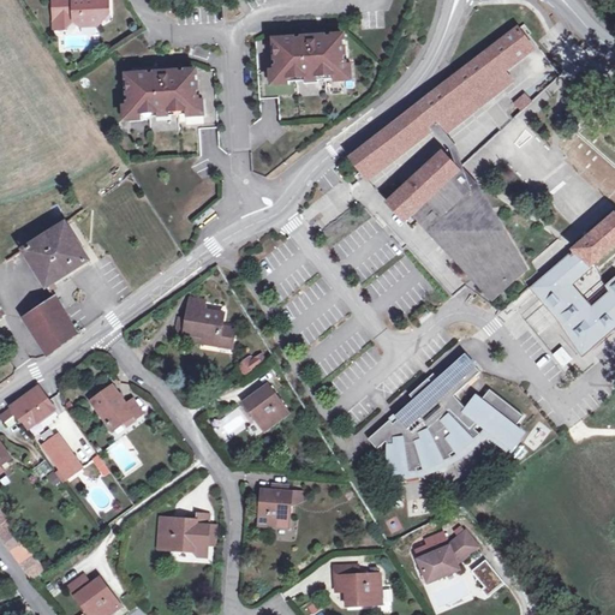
[(64,0),(65,17),(75,17),(75,19),(81,25),(97,25),(101,21),(101,12),(109,12),(108,0),(101,1),(100,0),(79,0),(79,1),(75,1),(73,0),(64,0)]
